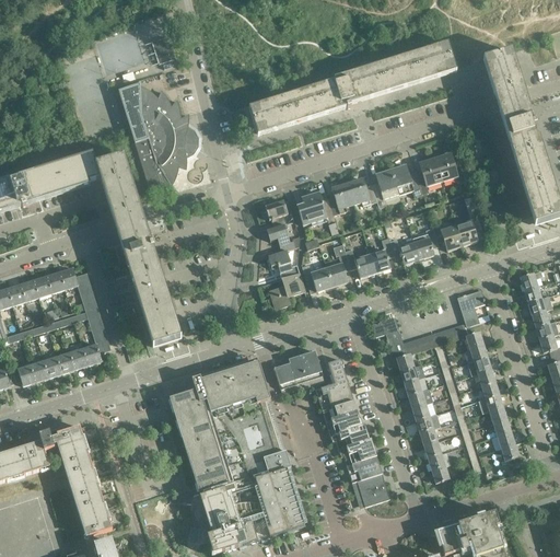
[(166,36),(152,41),(159,62),(173,58),(166,36)]
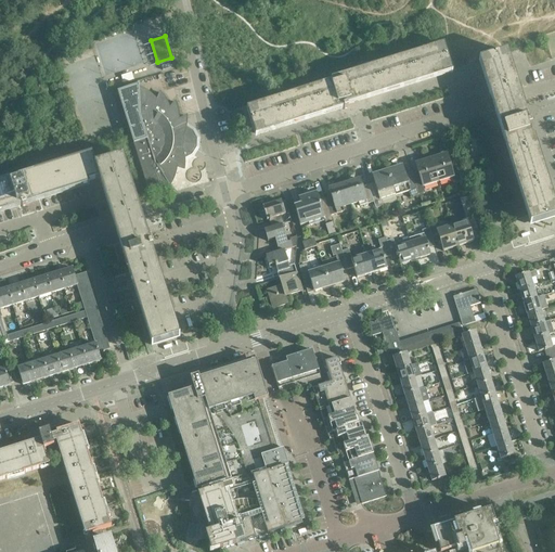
[(451,66),(443,45),(341,77),(343,79),(247,108),(254,130),(343,103),(343,106),(344,106),(348,105),(346,100),(451,66)]
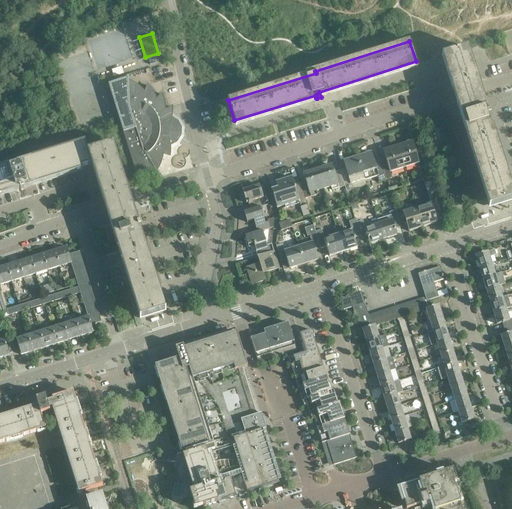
[(488,111),(487,111),(484,112),(477,90),(474,81),(471,71),(468,59),(464,47),(444,53),(451,77),(455,87),(457,96),(466,125),(457,127),(480,198),(488,196),(491,203),(511,197),(486,116),(488,115),(489,114),(488,111)]
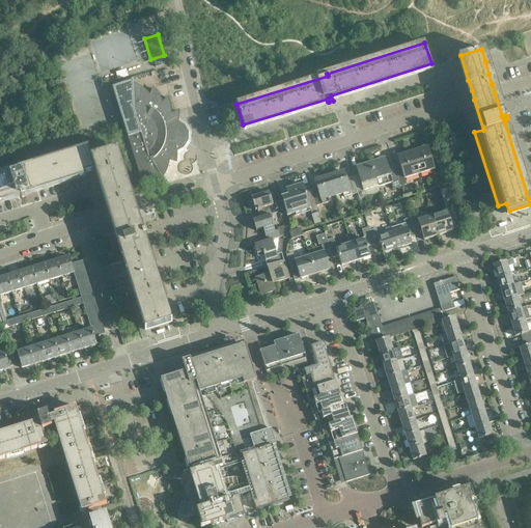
[(177,154),(176,148),(184,145),(188,138),(188,130),(185,122),(178,118),(178,116),(179,110),(178,107),(171,110),(171,109),(171,106),(170,101),(169,96),(168,93),(162,100),(162,98),(160,94),(158,89),(155,86),(152,84),(149,91),(148,90),(145,87),(142,85),(138,82),(135,81),(133,80),(133,76),(132,76),(132,78),(112,84),(136,162),(143,184),(163,177),(164,178),(165,178),(163,174),(164,173),(166,170),(168,165),(169,159),(169,156),(176,161),(177,158),(177,154)]
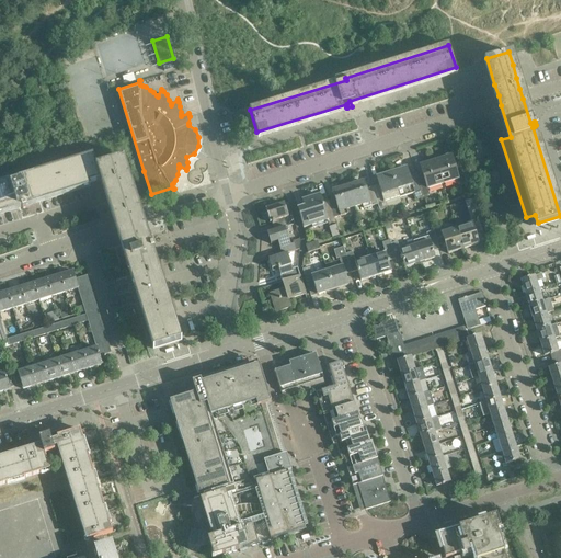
[(451,154),(435,158),(443,183),(458,179),(460,182),(465,181),(466,180),(465,179),(459,159),(456,161),(454,161),(451,154)]
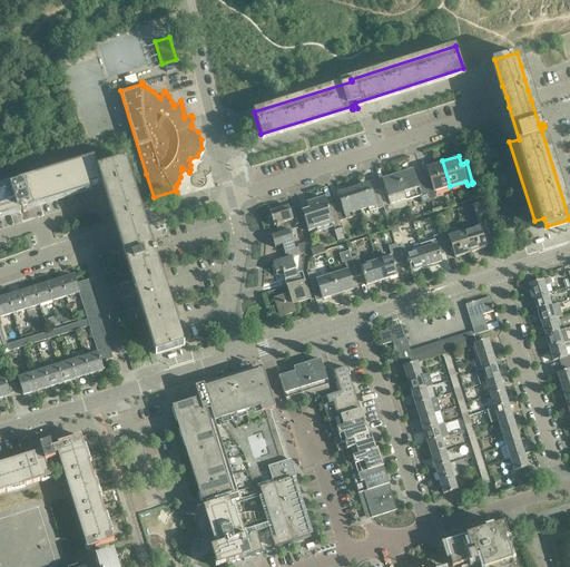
[(136,204),(123,159),(95,168),(91,159),(0,187),(0,212),(18,206),(18,204),(20,203),(22,208),(27,207),(25,202),(28,201),(29,203),(98,182),(98,181),(105,179),(115,211),(121,233),(158,351),(180,344),(153,254),(156,252),(155,248),(150,250),(136,204)]
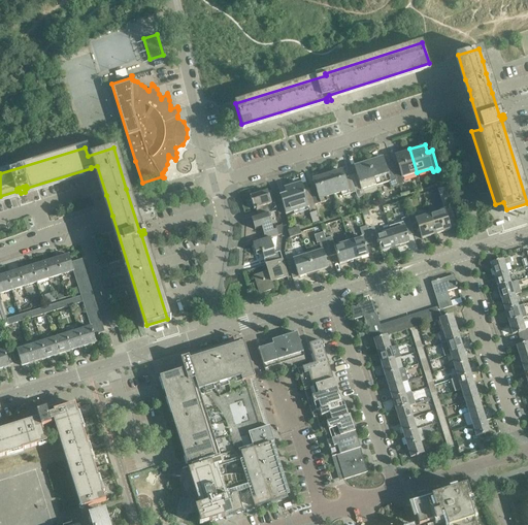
[(398,161),(391,163),(392,164),(397,183),(403,181),(402,176),(417,172),(409,149),(395,154),(398,161)]
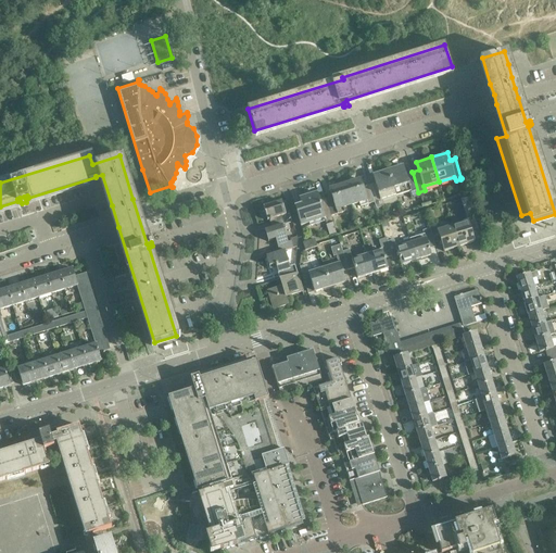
[(403,163),(387,168),(395,193),(409,189),(412,196),(418,192),(413,173),(412,172),(412,170),(405,172),(403,163)]
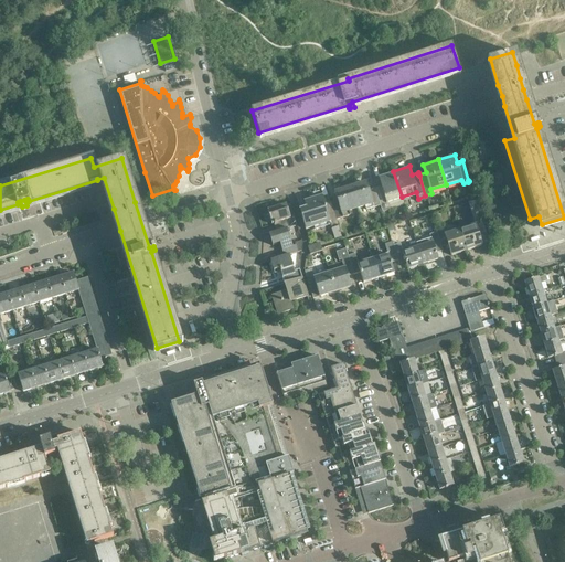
[(381,183),(375,186),(381,202),(383,210),(391,207),(388,200),(402,197),(393,171),(379,176),(381,183)]
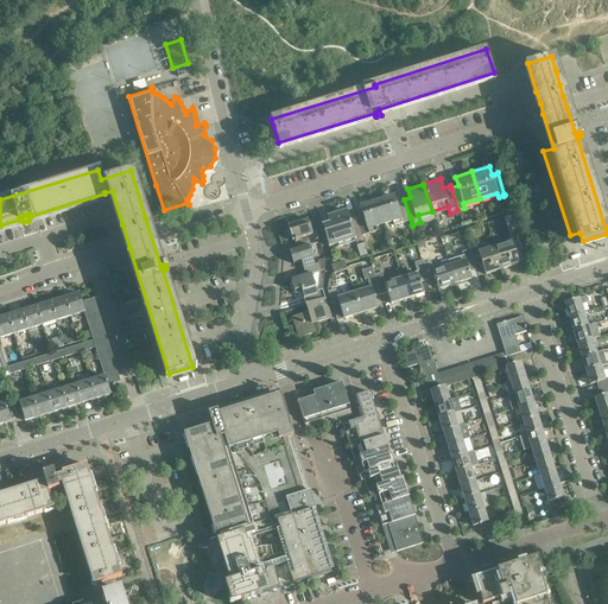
[(377,198),(384,221),(393,218),(394,222),(410,217),(404,199),(397,202),(393,194),(377,198)]
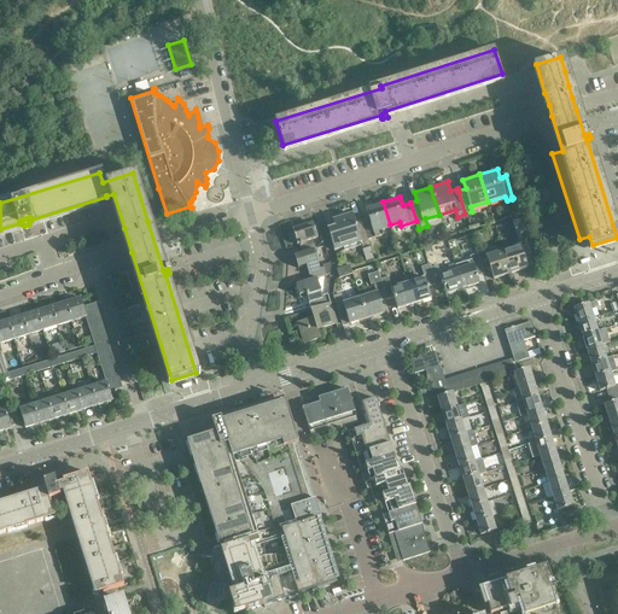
[(382,227),(390,224),(383,202),(366,208),(369,216),(362,218),(368,237),(383,232),(382,227)]
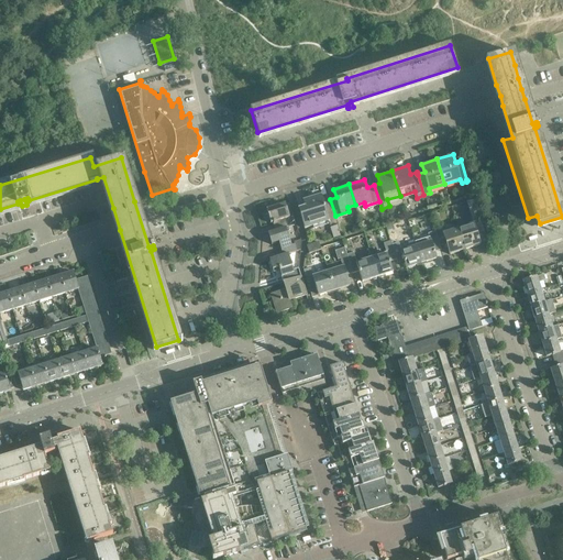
[(337,220),(335,216),(330,199),(323,200),(321,193),(304,198),(307,209),(299,211),(305,226),(307,226),(308,228),(328,221),(327,219),(329,218),(330,222),(337,220)]
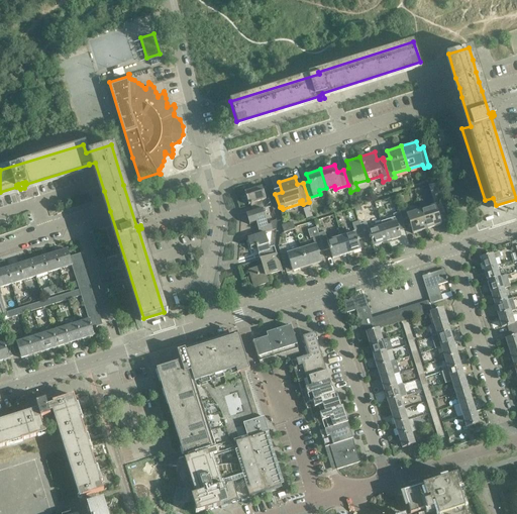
[(252,209),(262,206),(265,205),(262,198),(266,197),(262,184),(244,190),(248,202),(250,202),(252,209)]
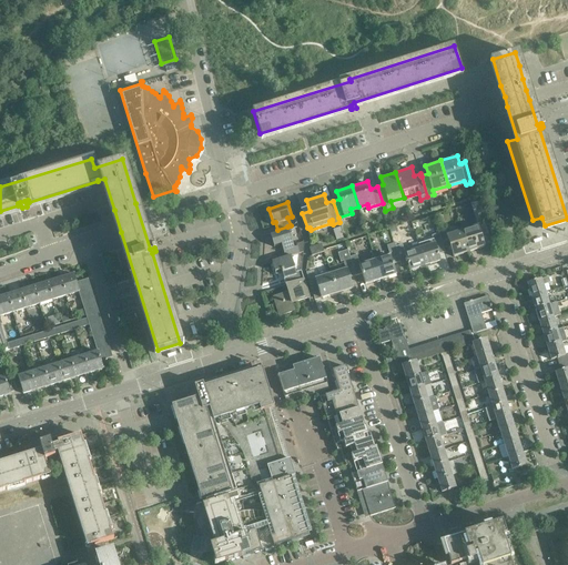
[(462,228),(468,249),(484,243),(480,233),(487,231),(482,217),(475,219),(476,222),(462,228)]
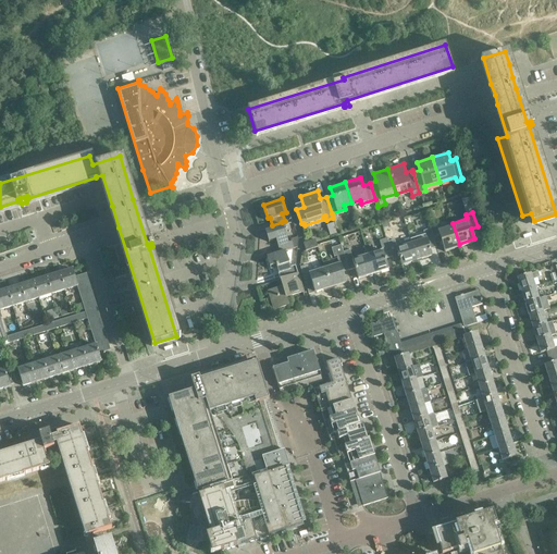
[(288,241),(282,222),(272,225),(265,228),(269,239),(275,237),(280,250),(285,248),(294,246),(297,244),(298,236),(297,234),(291,236),(292,239),(288,241)]
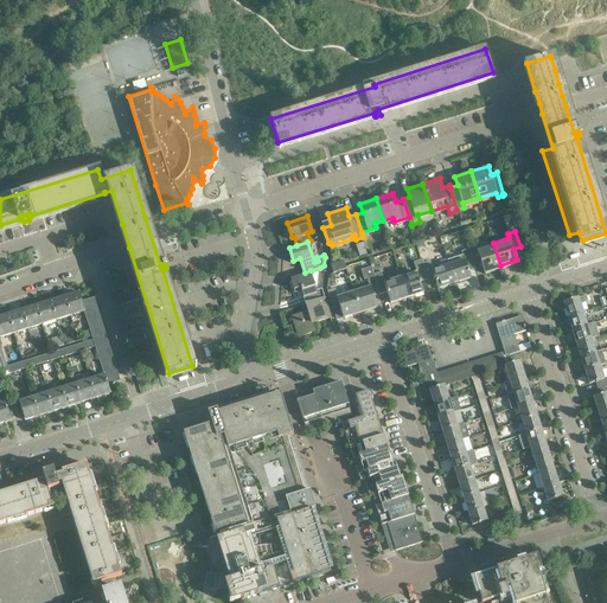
[(468,245),(473,261),(480,260),(484,270),(500,265),(493,243),(481,247),(477,248),(475,243),(468,245)]
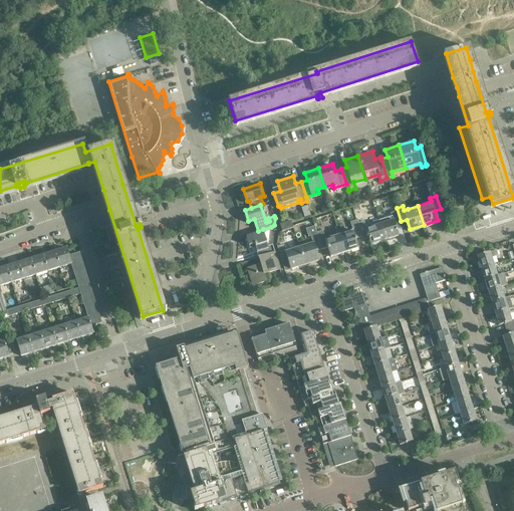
[(403,226),(401,221),(397,208),(391,210),(392,215),(384,217),(378,219),(383,238),(399,233),(397,227),(400,226),(403,226)]
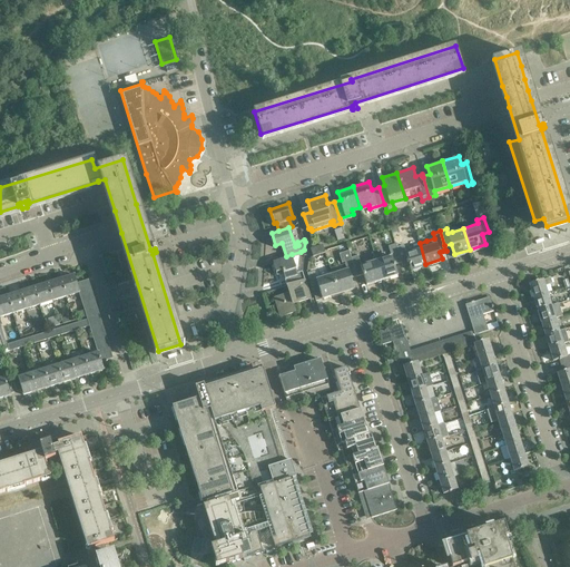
[(376,258),(382,277),(397,273),(394,262),(401,260),(396,245),(395,242),(389,243),(392,254),(376,258)]
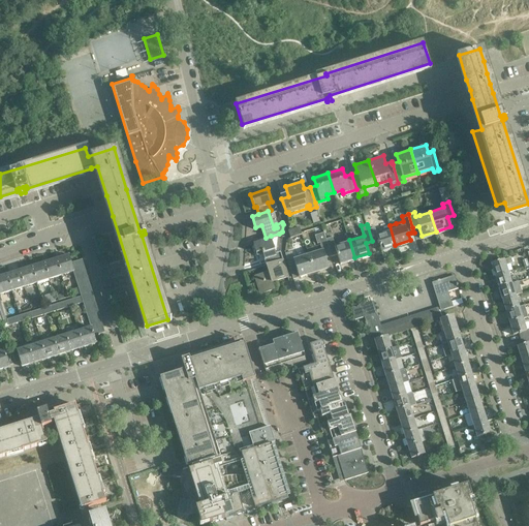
[(290,236),(302,231),(300,225),(288,228),(290,236)]
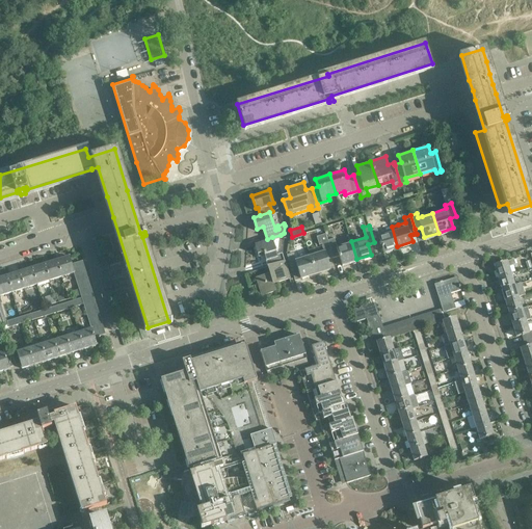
[(384,250),(397,246),(392,227),(377,231),(376,227),(370,229),(374,242),(376,246),(382,244),(384,250)]
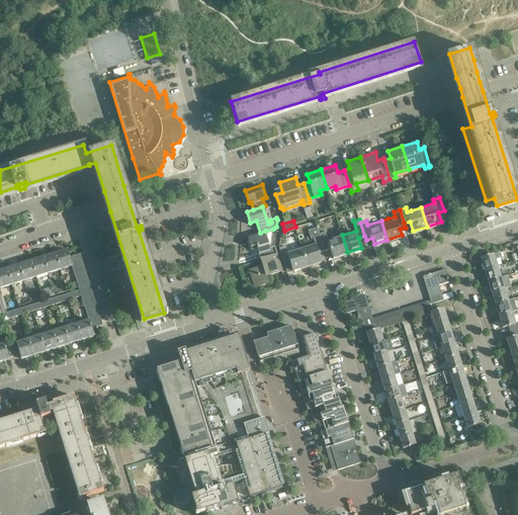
[(301,248),(308,265),(322,260),(319,251),(324,249),(319,232),(317,226),(308,228),(311,236),(314,236),(316,243),(301,248)]
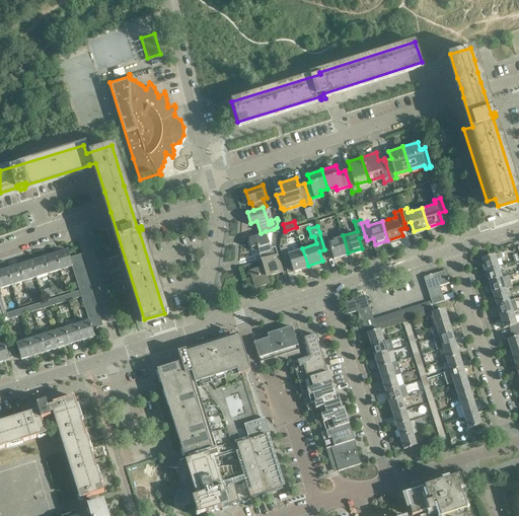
[(319,232),(324,249),(330,247),(334,258),(348,252),(343,235),(328,239),(325,230),(319,232)]
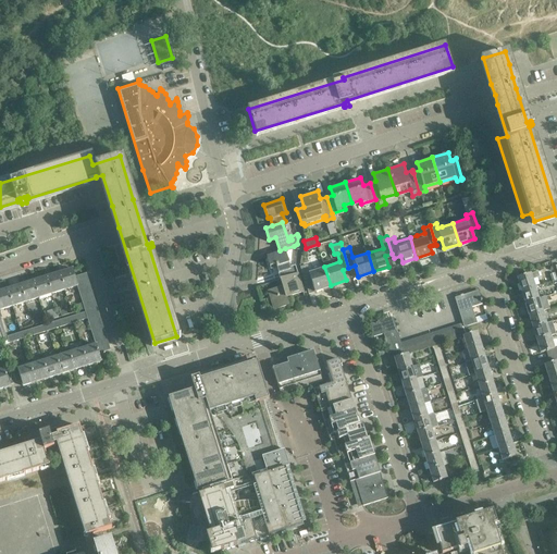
[(291,265),(285,248),(280,250),(267,254),(271,267),(276,265),(281,277),(298,271),(295,263),(291,265)]
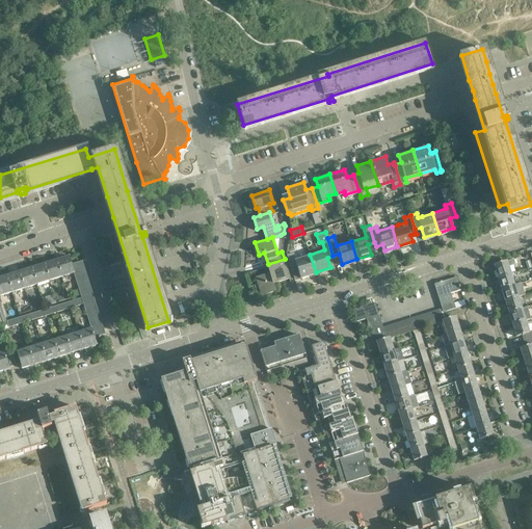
[(301,276),(316,272),(310,255),(296,259),(293,250),(287,253),(292,269),(298,267),(301,276)]
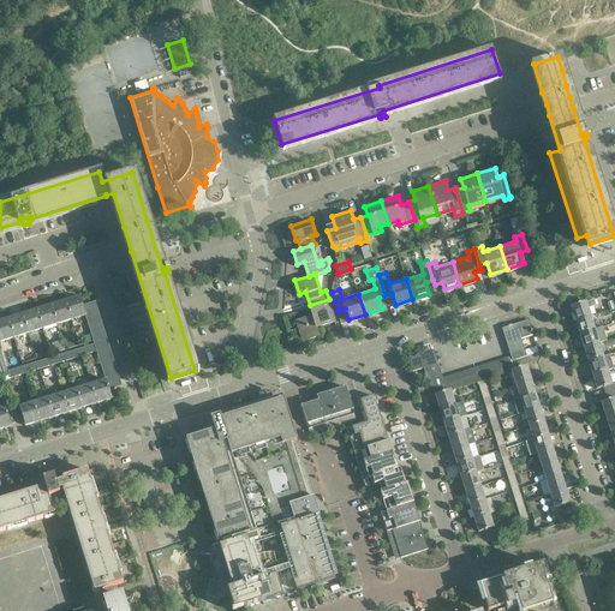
[(85,312),(85,310),(83,303),(79,293),(65,298),(70,317),(85,312)]
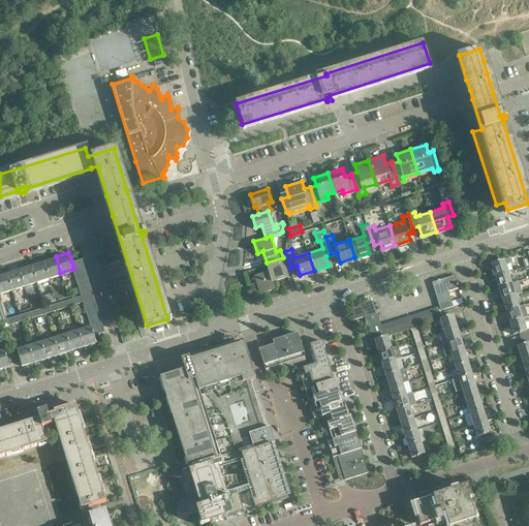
[(494,273),(507,269),(505,263),(511,260),(510,255),(491,261),(494,273)]
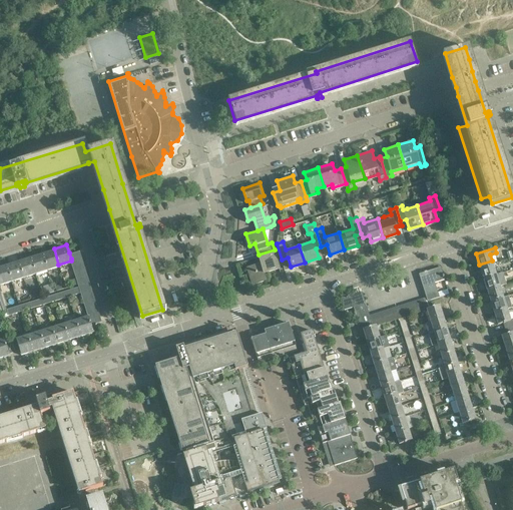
[(47,269),(58,265),(54,248),(42,252),(47,269)]
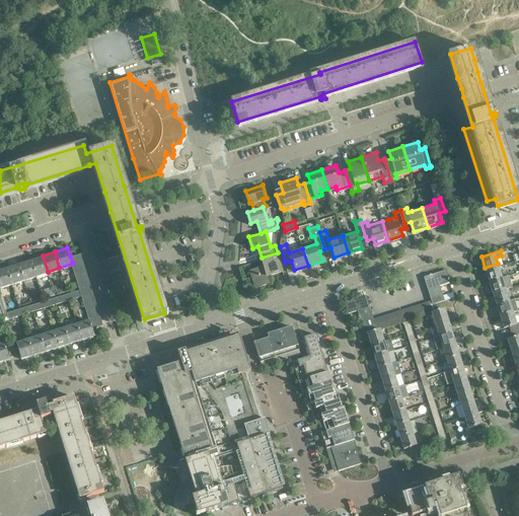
[(72,262),(82,258),(80,252),(70,255),(72,262)]
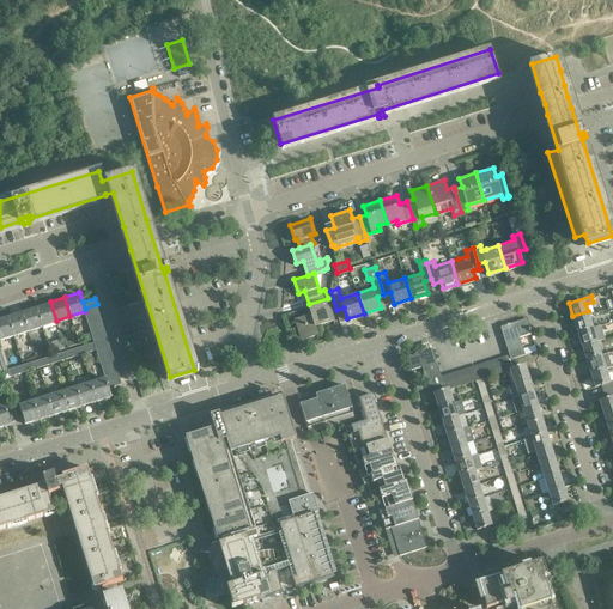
[(334,318),(328,298),(309,304),(311,312),(295,317),(302,338),(319,333),(315,324),(334,318)]
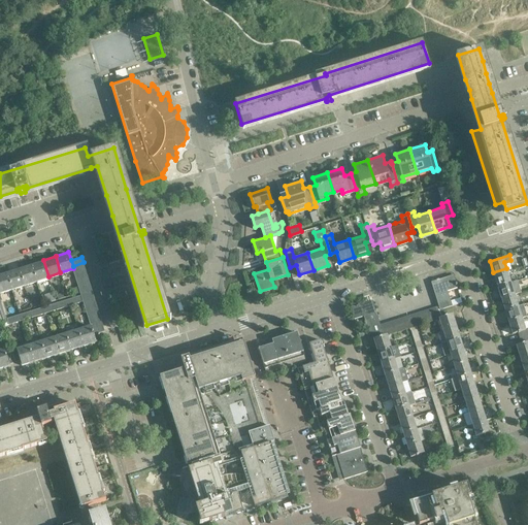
[(36,280),(48,276),(43,260),(31,264),(36,280)]
